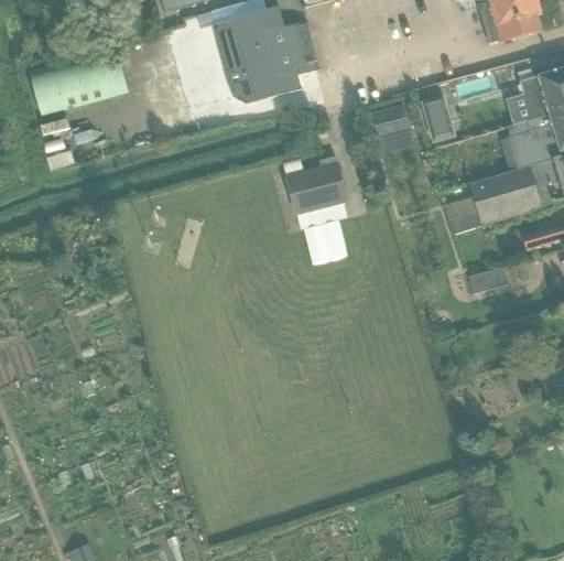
[(161,0),(164,10),(202,0),(161,0)]
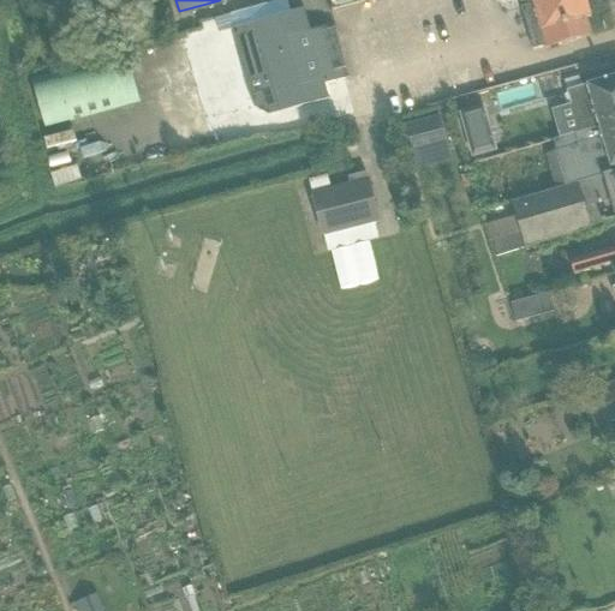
[(329,0),(332,7),(357,0),(533,0),(521,4),(533,47),(544,43),(545,46),(591,33),(585,15),(591,13),(586,0),(329,0)]
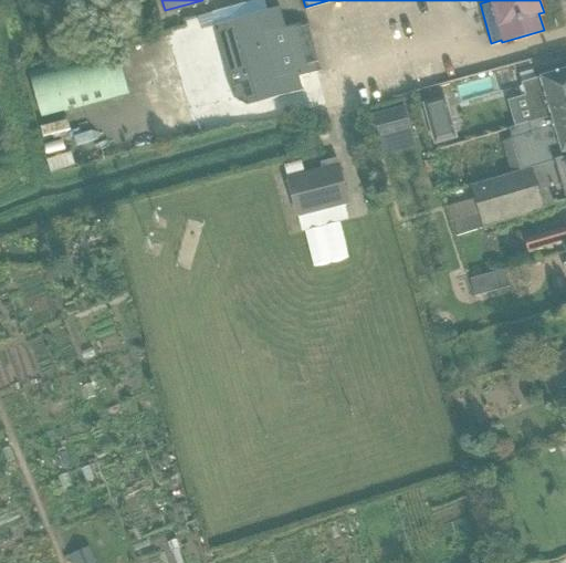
[(248,16),(215,24),(231,85),(234,96),(248,104),(259,101),(302,90),(303,89),(299,74),(321,69),(314,48),(307,21),(286,27),(281,6),(268,9),(248,16)]
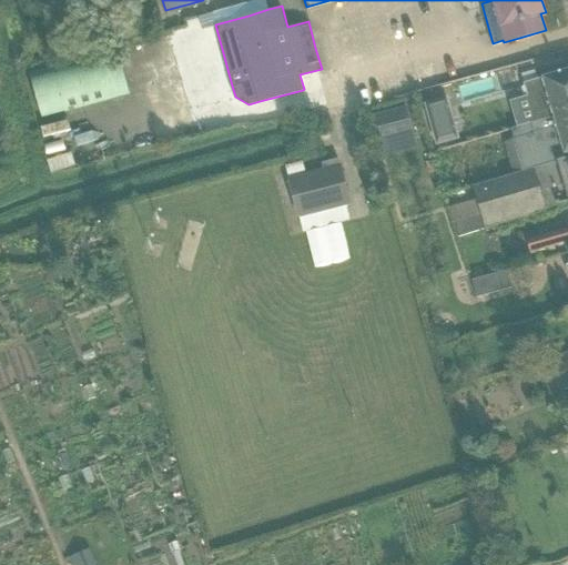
[(115,46),(28,70),(41,115),(129,91),(115,46)]
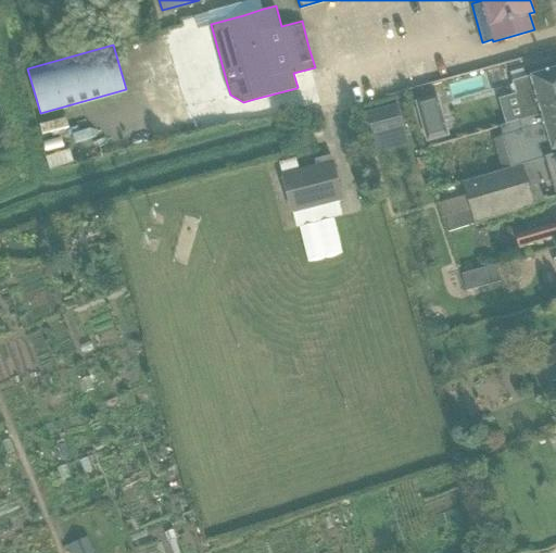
[(523,117),(555,108),(555,66),(513,79),(523,117)]
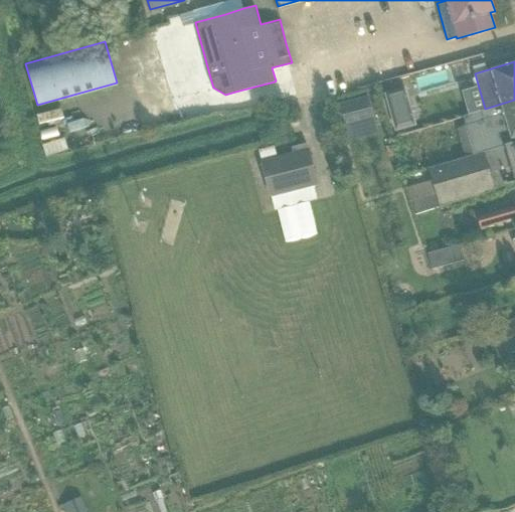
[(404,88),(385,93),(395,130),(414,124),(404,88)]
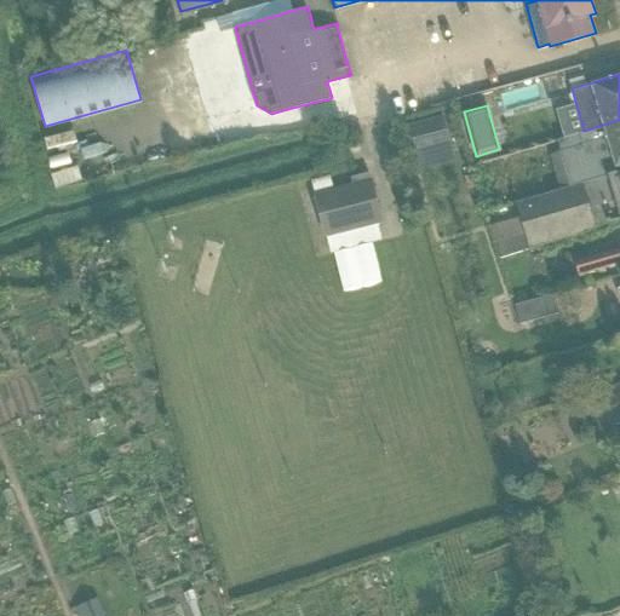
[(411,124),(418,151),(451,143),(443,115),(411,124)]
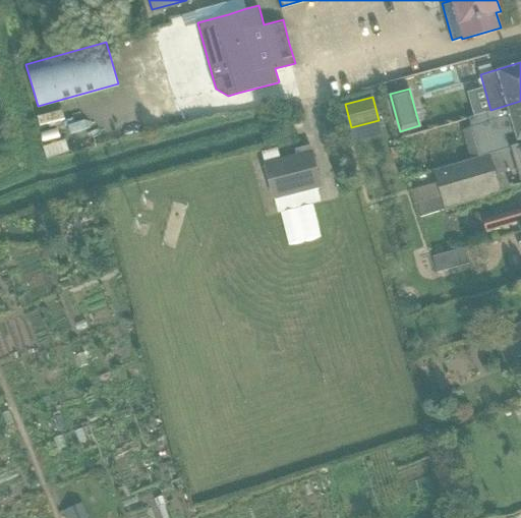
[(520,101),(490,110),(469,116),(480,155),(519,144),(518,140),(520,138),(520,101)]
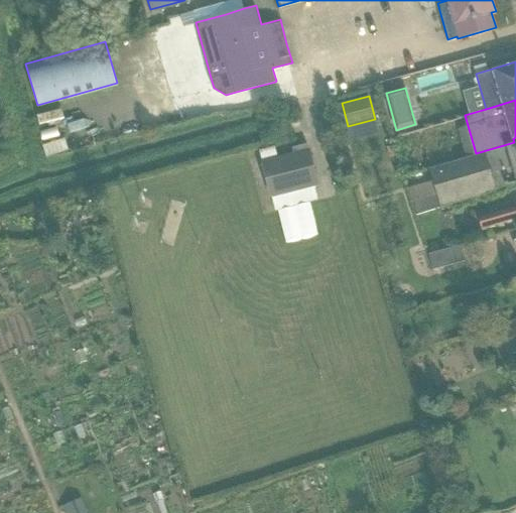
[(429,166),(436,193),(411,201),(415,214),(440,206),(440,205),(495,188),(494,187),(515,181),(515,141),(514,142),(476,153),(429,166)]
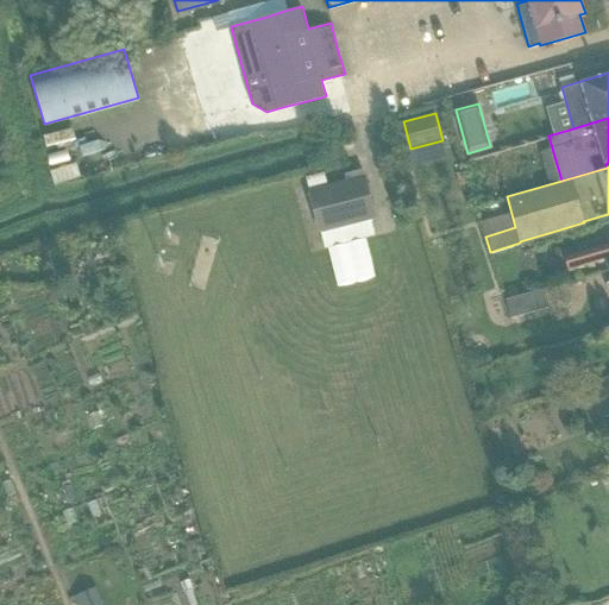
[(320,229),(375,215),(362,168),(344,172),(346,181),(309,190),(320,229)]
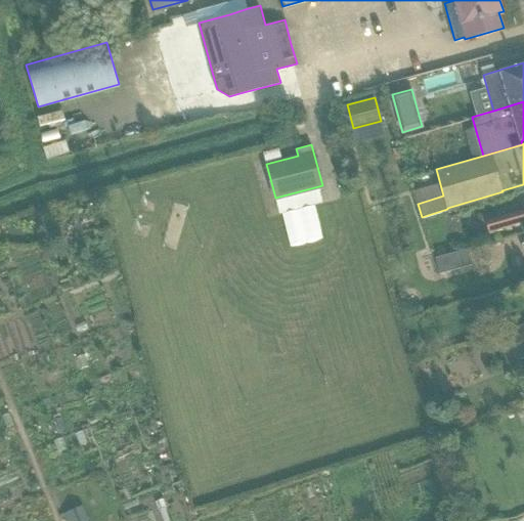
[(278,147),(263,152),(265,161),(281,157),(278,147)]
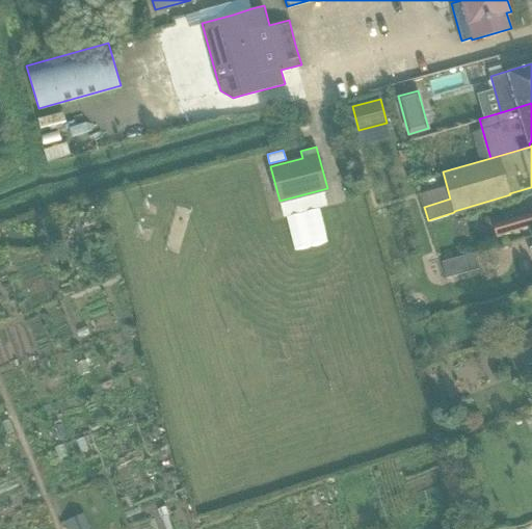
[(531,212),(519,216),(494,223),(497,235),(531,223),(531,212)]
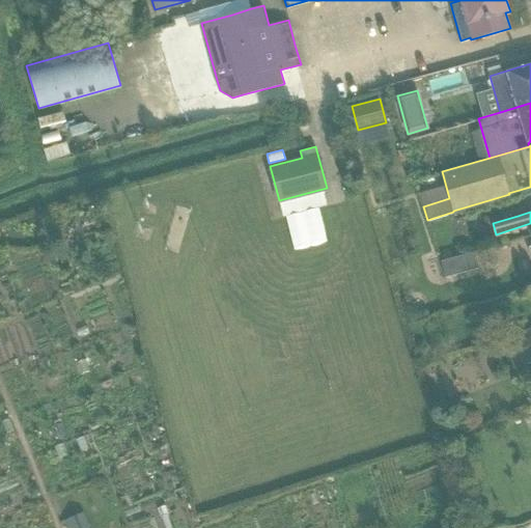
[(473,251),(441,260),(446,276),(477,267),(473,251)]
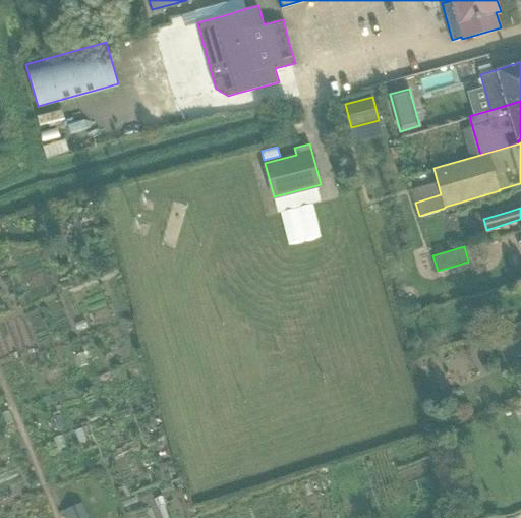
[(512,341),(520,337),(520,320),(506,326),(512,341)]
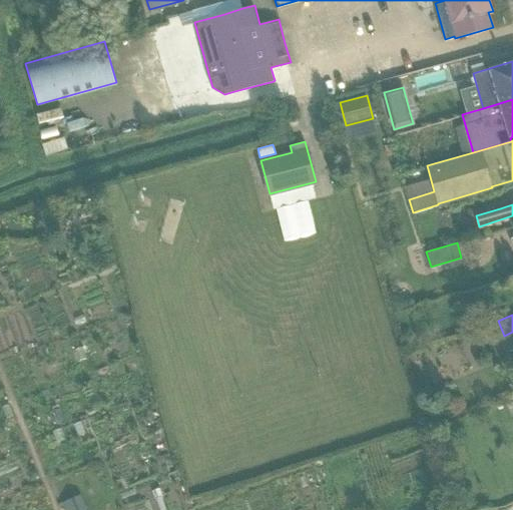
[(512,332),(504,336),(510,350),(512,348),(512,332)]
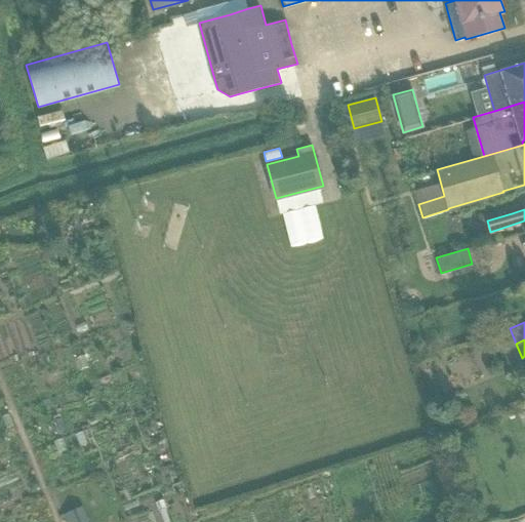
[(64,517),(66,521),(87,521),(83,511),(64,517)]
